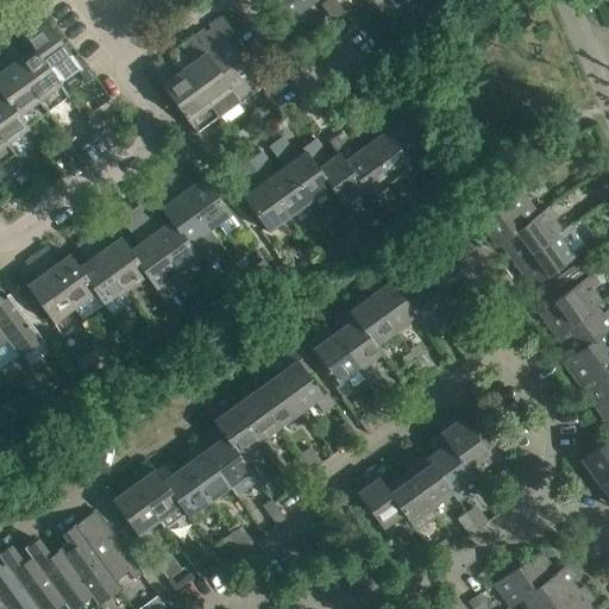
[(145,0),(152,8),(155,12),(169,2),(171,0),(145,0)]
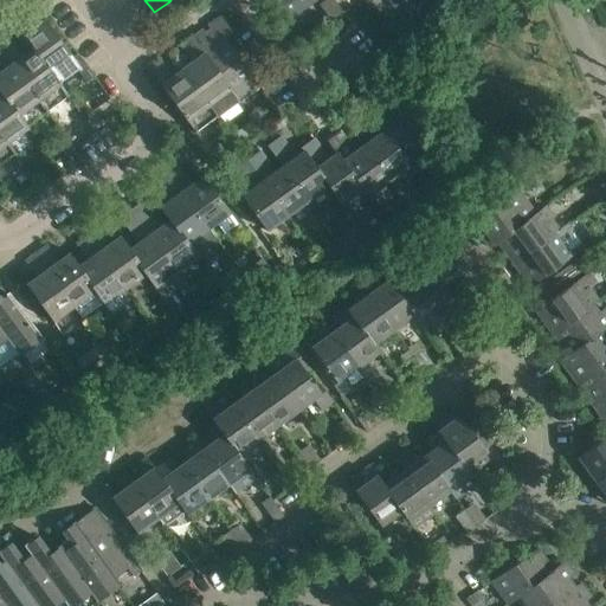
[(311,0),(272,0),(287,19),(311,0)]
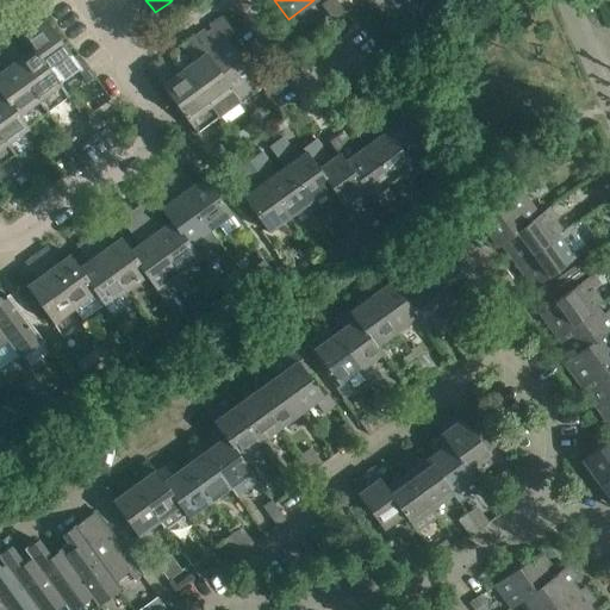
[(68,98),(69,98),(60,85),(80,70),(88,81),(94,76),(78,54),(73,57),(33,4),(20,13),(36,35),(27,41),(24,35),(23,35),(68,98)]
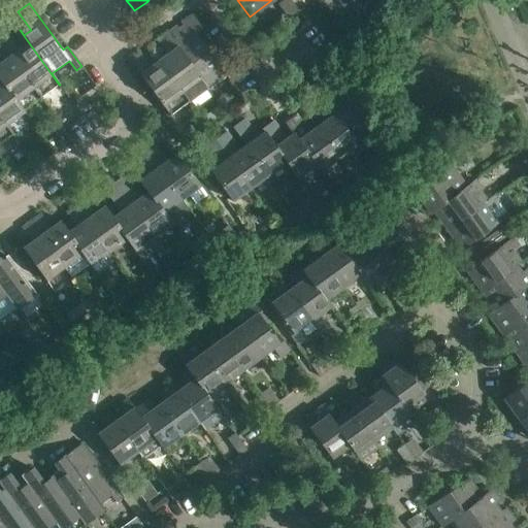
[(192,14),(166,33),(206,90),(226,75),(195,33),(202,28),(192,14)]
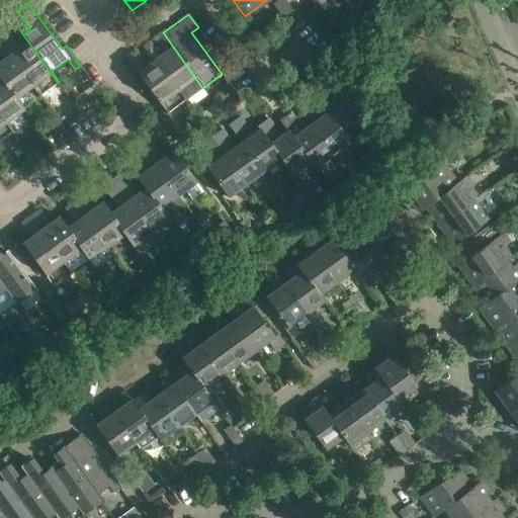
[(10,33),(0,40),(40,96),(58,83),(19,29),(18,30),(29,47),(22,52),(10,33)]
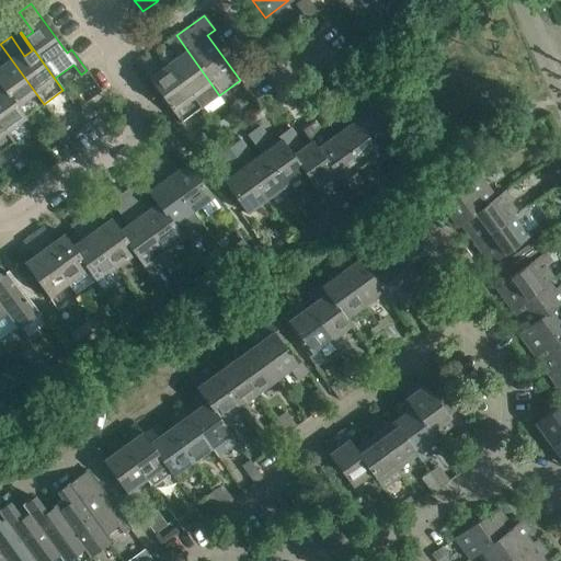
[(167,64),(171,69),(201,110),(219,95),(176,35),(165,43),(180,63),(172,68),(169,63),(167,64)]
